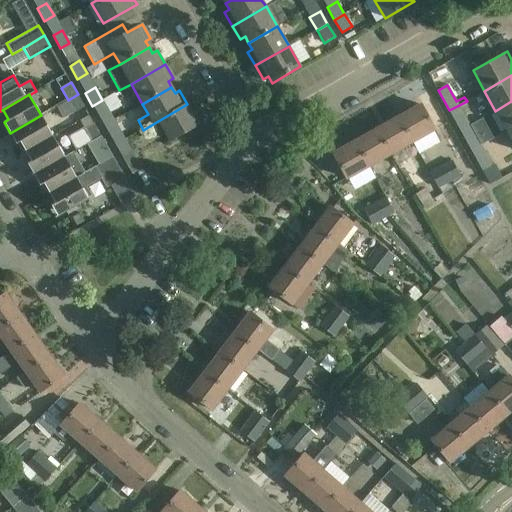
[(78,94),(68,100),(56,107),(63,119),(85,107),(78,94)]
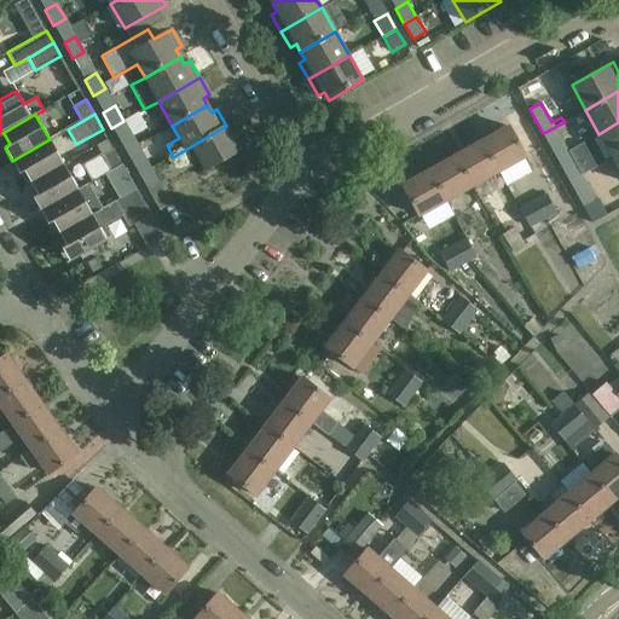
[(132,137),(123,121),(111,128),(121,143),(132,137)]
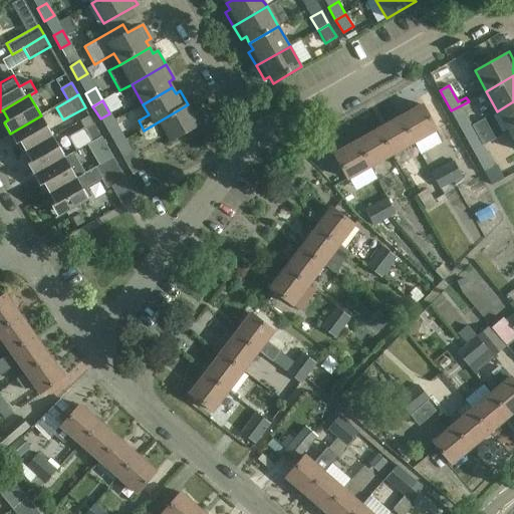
[(513,101),(497,111),(508,132),(513,127),(513,101)]
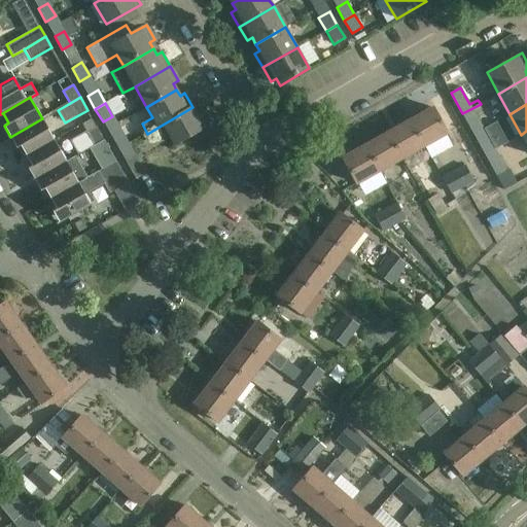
[(197,113),(192,107),(163,125),(175,145),(210,126),(202,110),(197,113)]
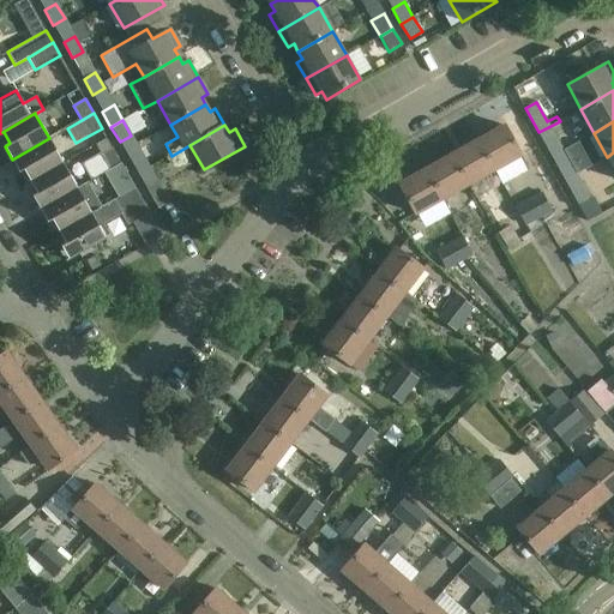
[(505,125),(479,140),(494,169),(522,155),(505,125)]
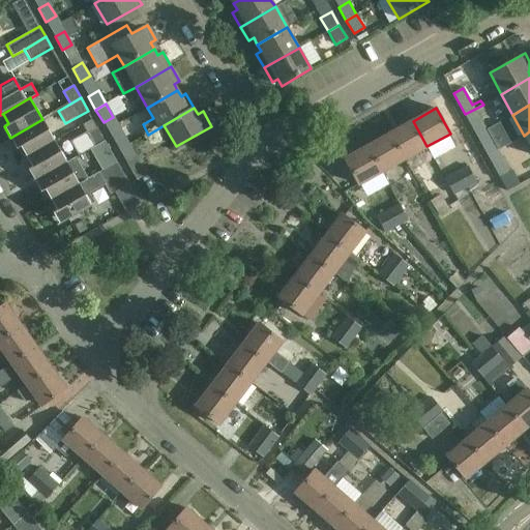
[(486,129),(475,109),(465,114),(476,135),(486,129)]
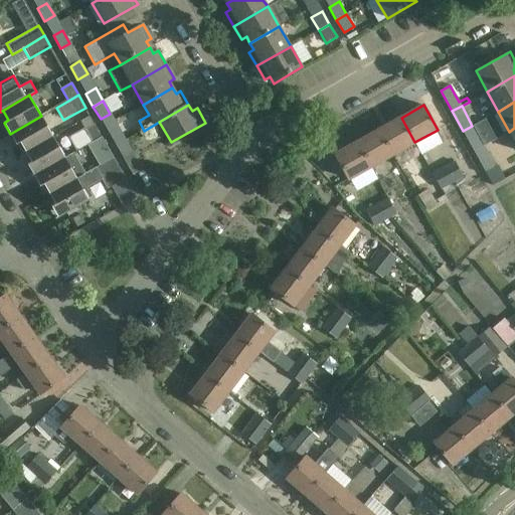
[(21,143),(26,152),(53,137),(41,116),(10,134),(17,145),(21,143)]
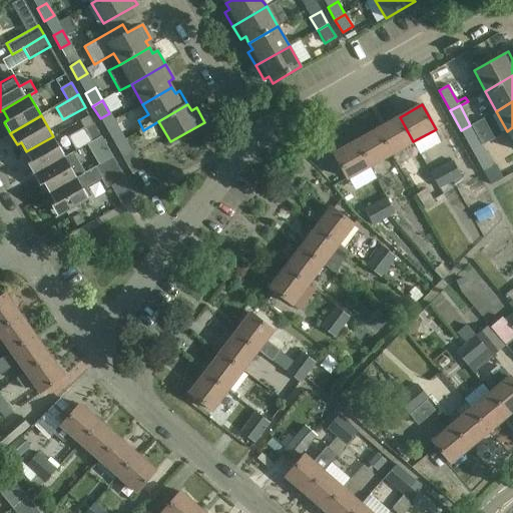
[(403,147),(413,141),(400,117),(378,129),(391,153),(398,165),(410,158),(403,147)]
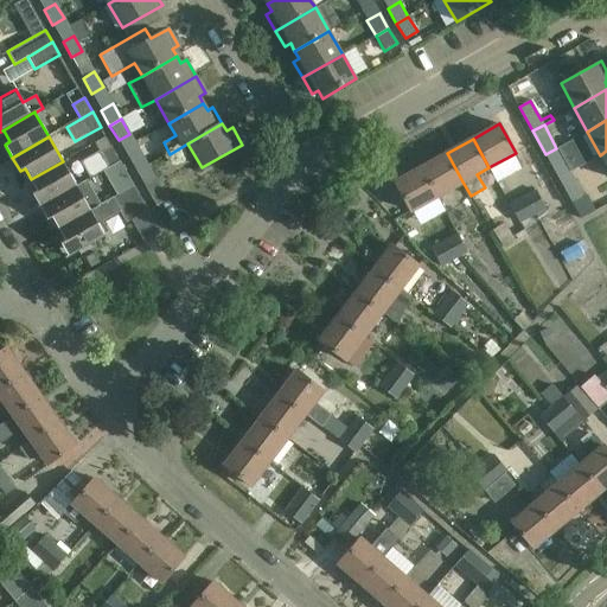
[(109,168),(120,161),(112,147),(101,153),(109,168)]
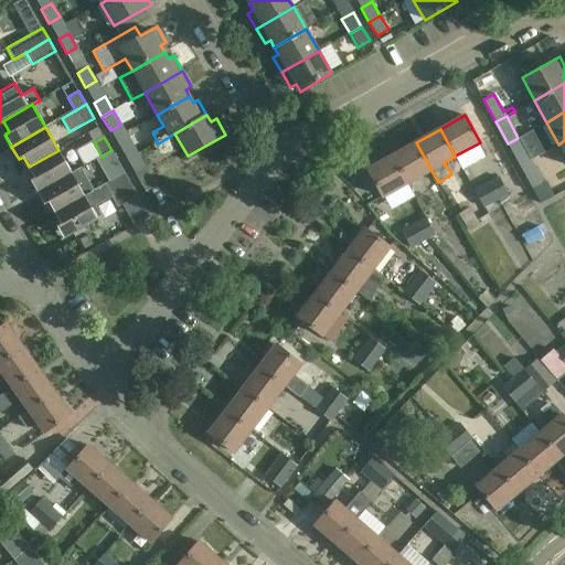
[(530,160),(518,138),(508,144),(520,166),(530,160)]
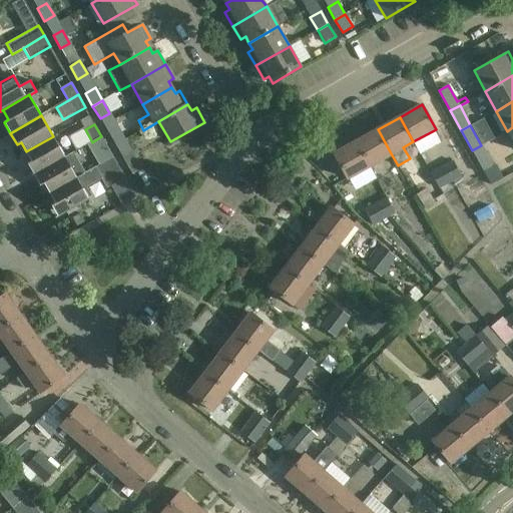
[(115,146),(125,140),(117,128),(108,133),(115,146)]
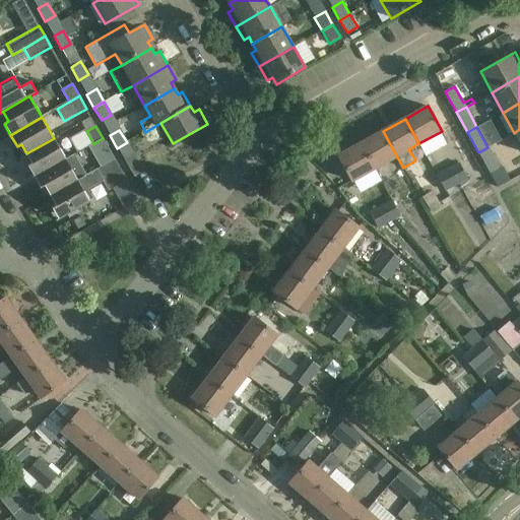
[(374,169),(396,155),(383,131),(361,143),(374,169)]
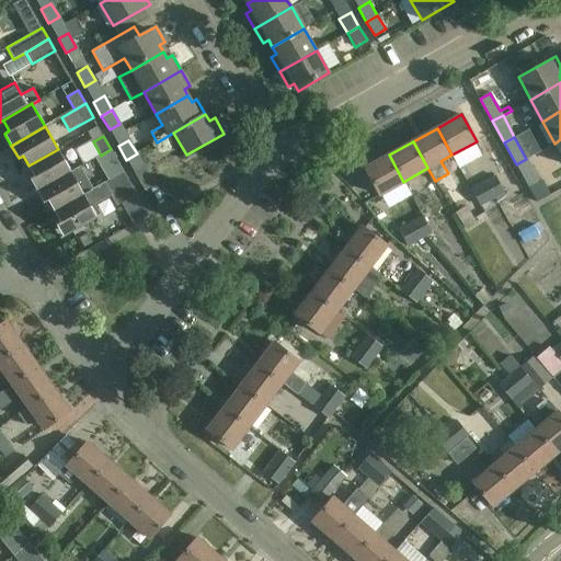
[(71,172),(58,149),(29,165),(35,176),(31,179),(37,191),(49,184),(71,172)]
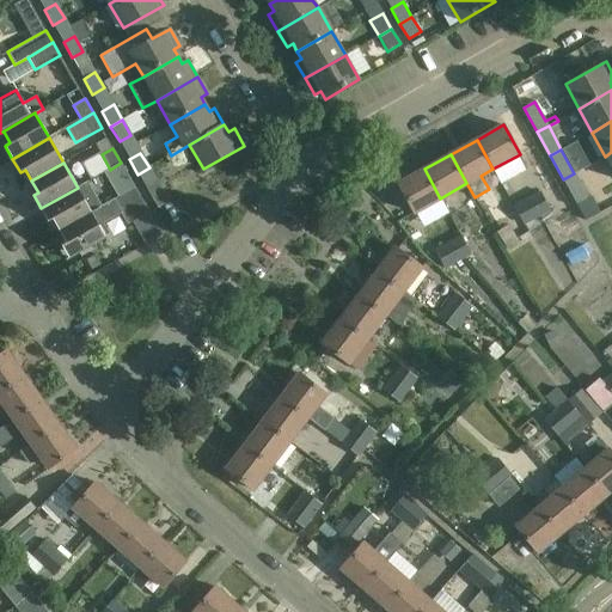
[(129,178),(121,163),(110,170),(118,184),(129,178)]
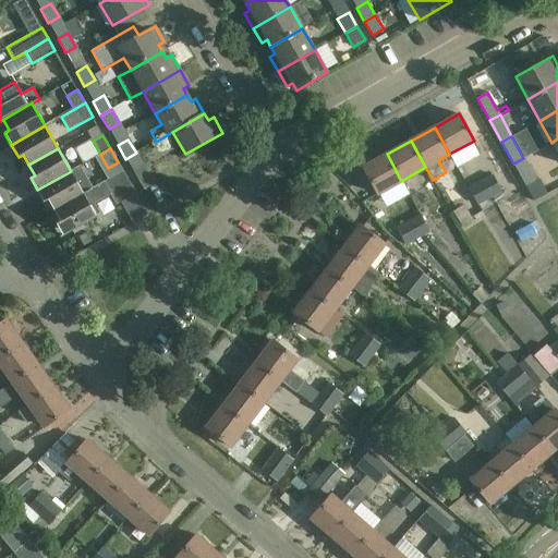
[(125,159),(134,173),(144,167),(136,153),(125,159)]
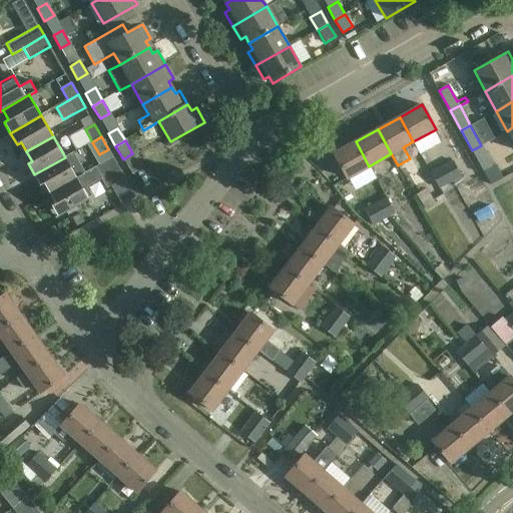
[(369,166),(356,141),(334,153),(347,178),(369,166)]
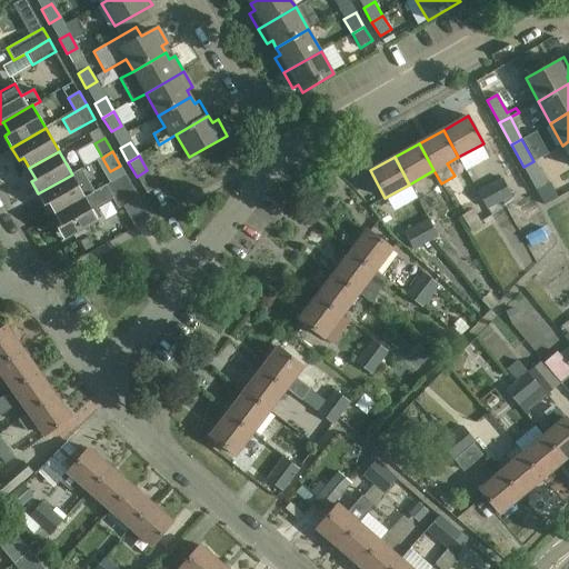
[(547,185),(533,161),(523,167),(536,190),(547,185)]
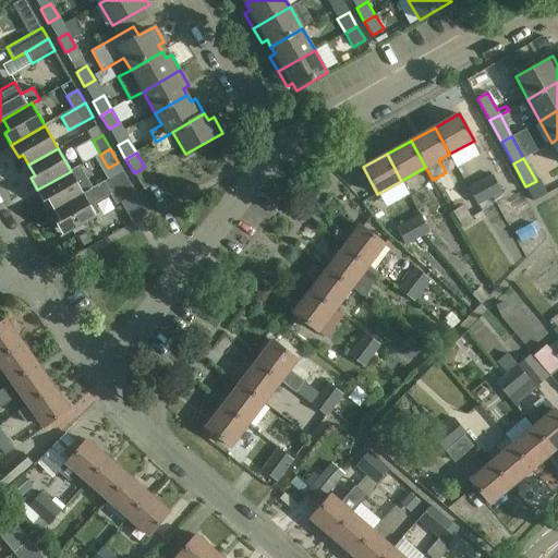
[(49,183),(37,190),(45,202),(48,199),(55,210),(84,194),(71,171),(49,183)]
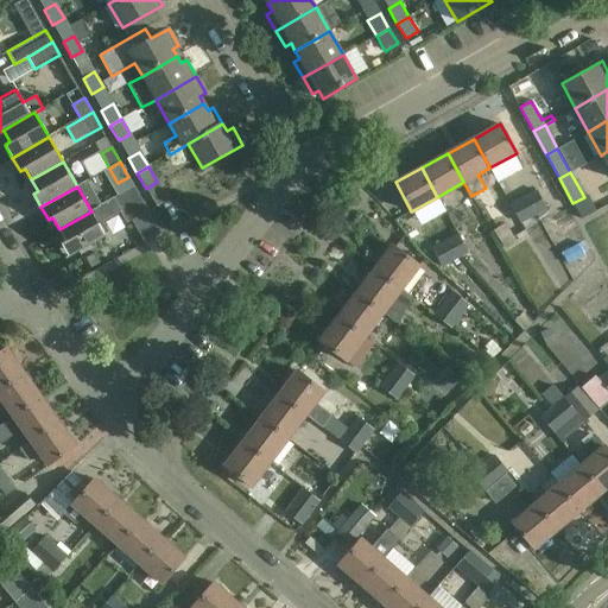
[(113,198),(121,213),(127,223),(149,211),(134,187),(113,198)]
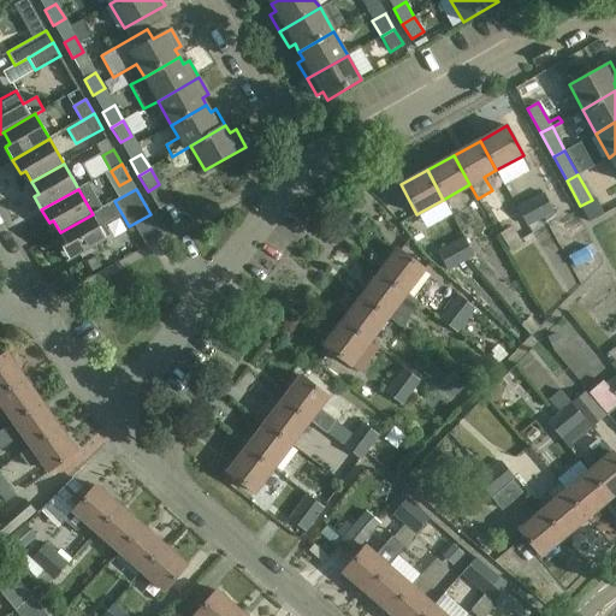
[(543,193),(529,200),(542,219),(554,212),(543,193)]
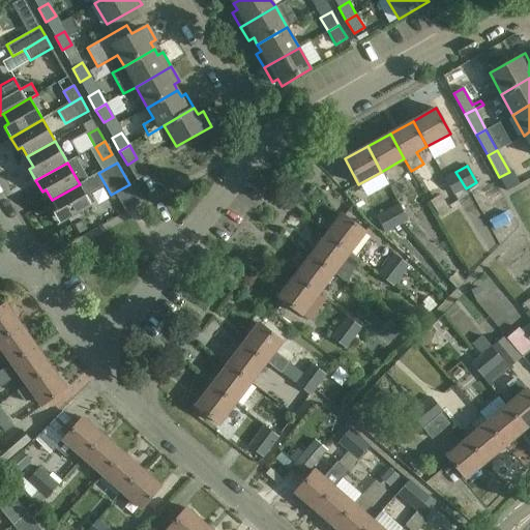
[(466,188),(455,172),(444,178),(454,195),(466,188)]
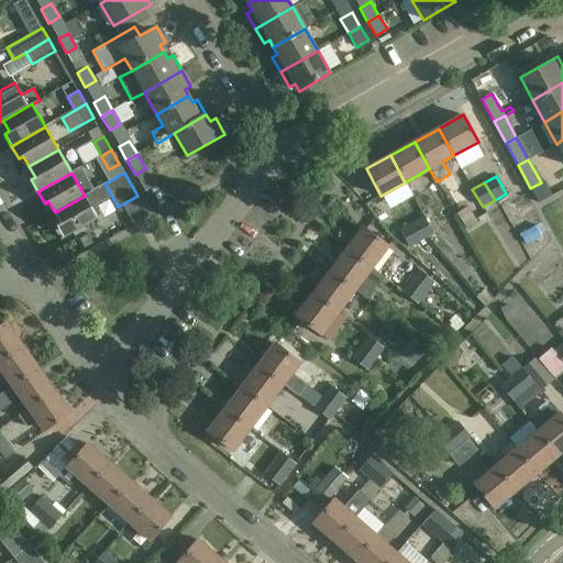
[(85,196),(55,212),(61,223),(56,225),(64,238),(100,217),(95,207),(112,197),(105,184),(85,196)]
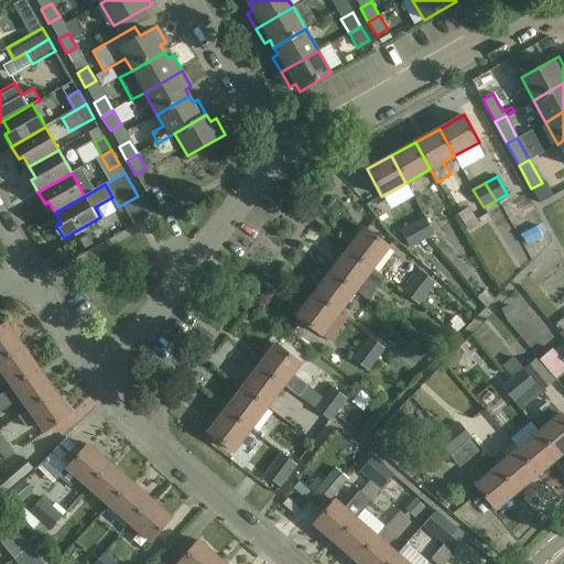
[(521,230),(538,221),(533,210),(516,220),(521,230)]
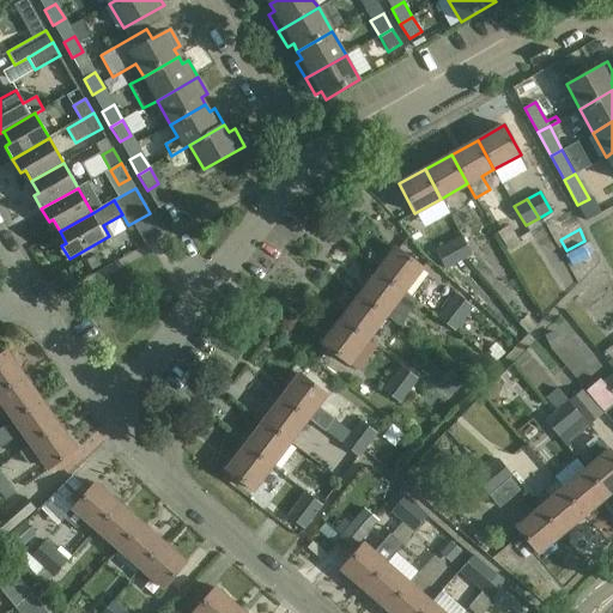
[(462,235),(448,242),(459,261),(473,254),(462,235)]
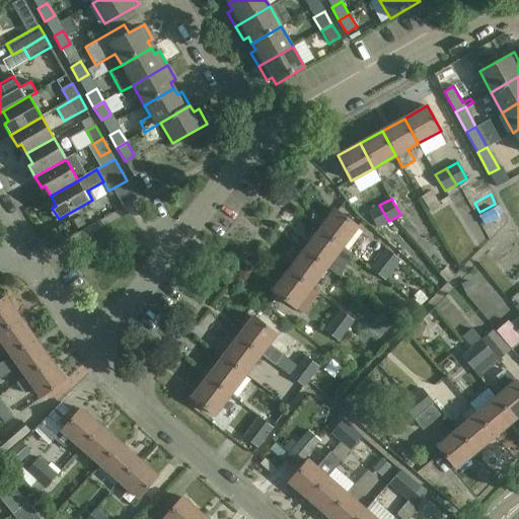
[(388,221),(379,205),(368,212),(377,228),(388,221)]
